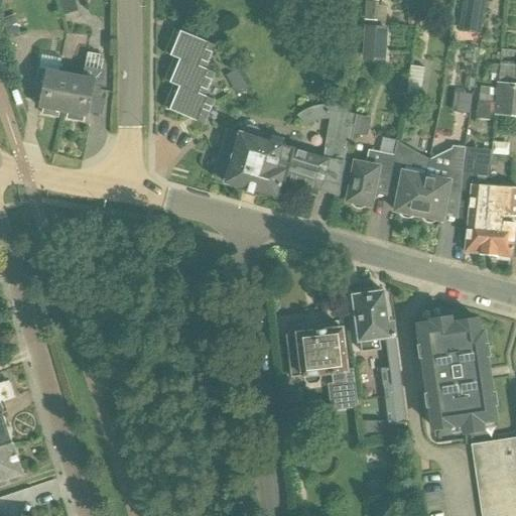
[(377,20),(378,0),(375,0),(366,0),(365,20),(377,20)]
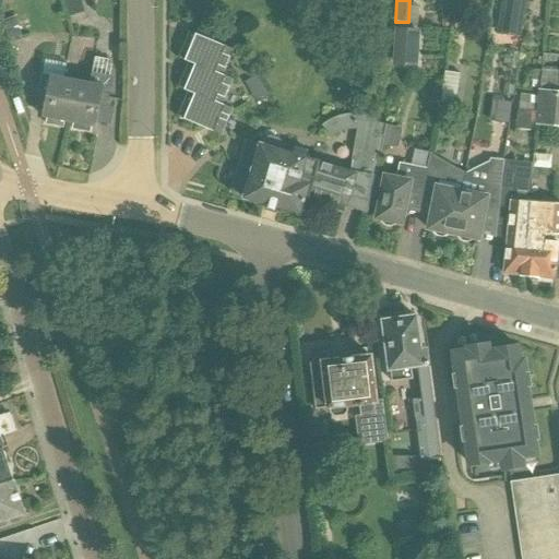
[(521,38),(525,0),(500,0),(496,34),(521,38)]
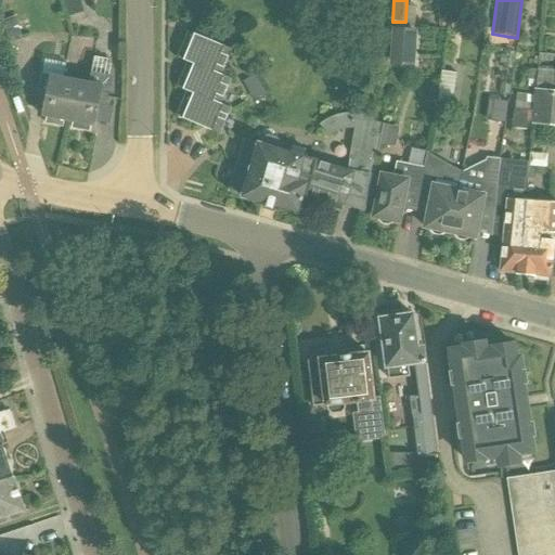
[(94,23),(95,5),(75,5),(75,23),(94,23)]
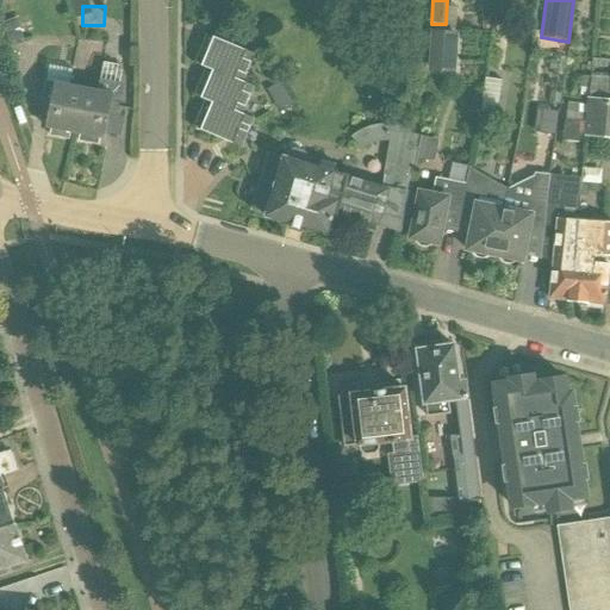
[(456,74),(459,31),(430,30),(428,72),(456,74)]
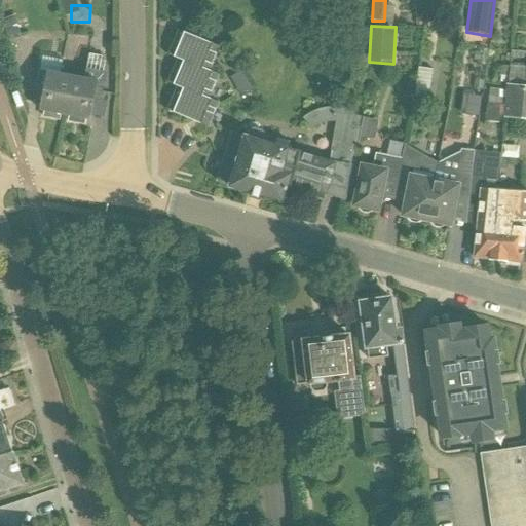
[(176,58),(209,70),(219,46),(177,29),(166,53),(176,58)]
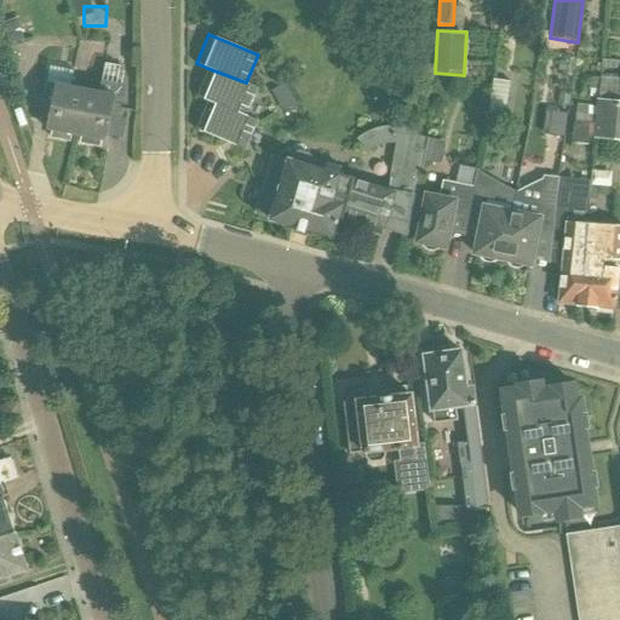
[(76,135),(85,90),(70,87),(74,70),(50,65),(47,82),(45,82),(42,96),(52,97),(46,130),(52,130),(51,137),(69,141),(70,133),(76,135)]
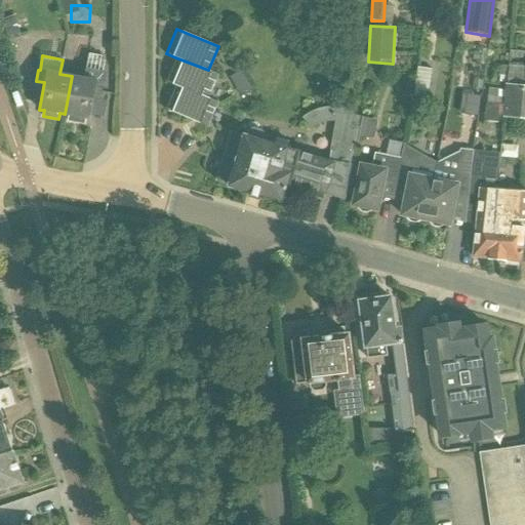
[(218,74),(208,70),(175,57),(166,81),(175,85),(208,97),(218,74)]
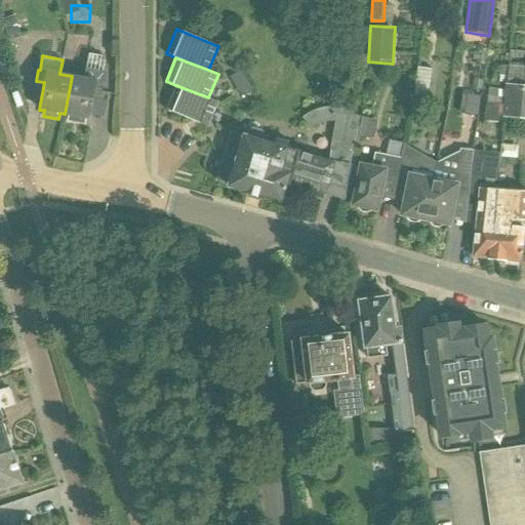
[(524,66),(509,65),(507,84),(506,84),(502,117),(524,119),(524,66)]
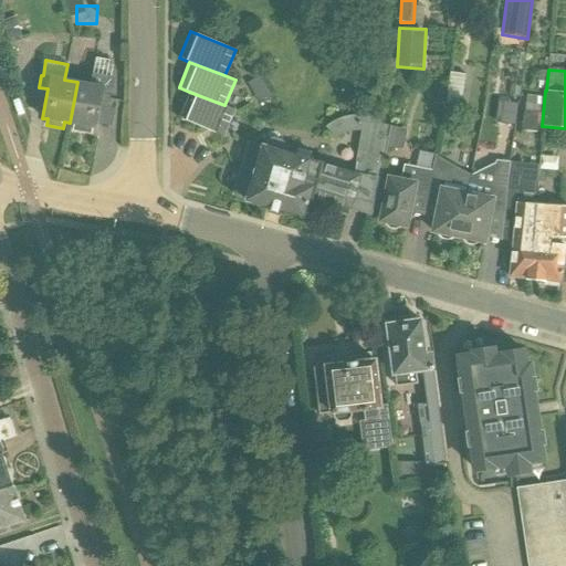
[(77,82),(70,123),(96,128),(104,88),(109,90),(113,77),(92,73),(90,84),(77,82)]
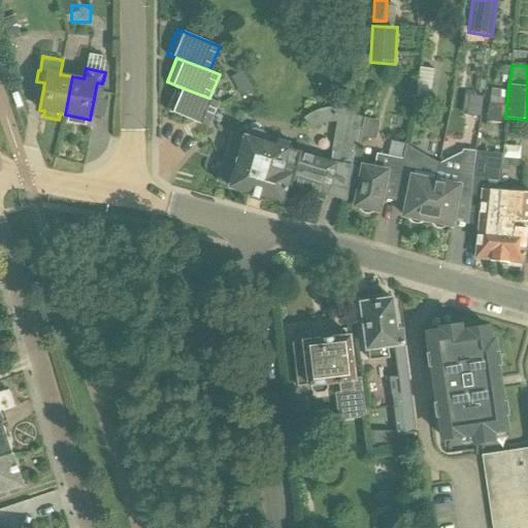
[(429,70),(428,86),(443,87),(444,71),(429,70)]
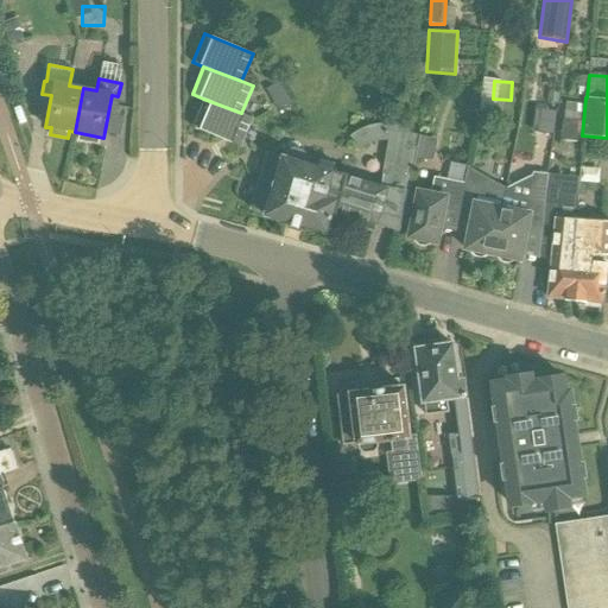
[(252,118),(241,113),(203,99),(191,126),(240,146),(252,118)]
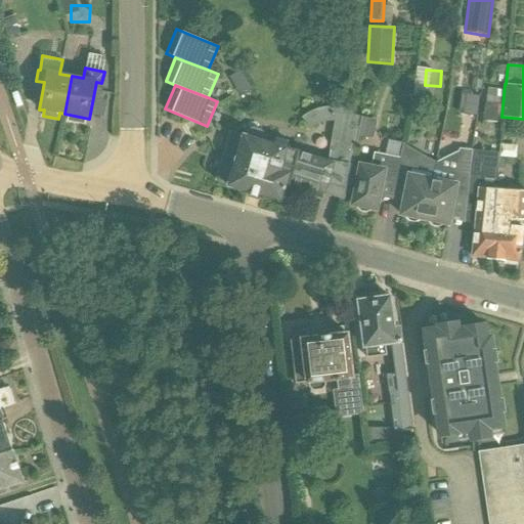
[(230,132),(216,180),(228,184),(227,185),(248,191),(247,197),(260,201),(261,195),(282,202),(289,181),(308,187),(314,189),(314,188),(318,175),(326,177),(322,191),(344,199),(347,183),(349,183),(358,133),(361,117),(352,115),(353,111),(338,107),(334,106),(326,106),(320,107),(314,110),(308,113),(301,118),(310,129),(315,125),(321,123),(329,122),(334,122),(328,160),(299,150),(299,151),(264,141),(265,139),(266,136),(261,130),(254,128),(246,130),(245,135),(243,135),(230,132)]
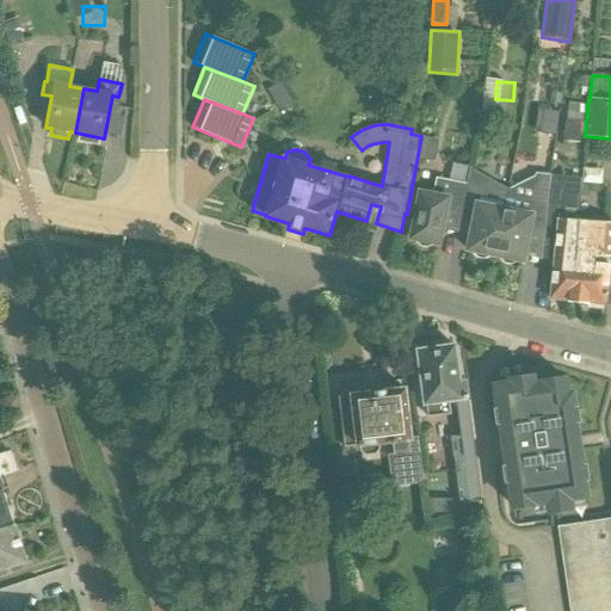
[(508,189),(469,167),(466,184),(460,214),(474,216),(468,250),(469,251),(475,255),(477,258),(481,259),(483,259),(486,258),(488,258),(492,254),(494,255),(508,189)]
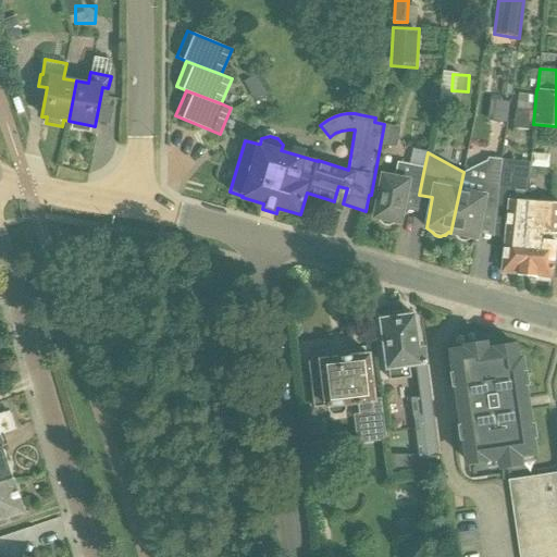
[(497,203),(504,160),(487,158),(487,160),(465,172),(463,172),(450,233),(454,233),(458,238),(459,239),(462,240),(465,240),(467,240),(469,240),(473,237),(477,237),(482,208),(496,210),(497,203)]
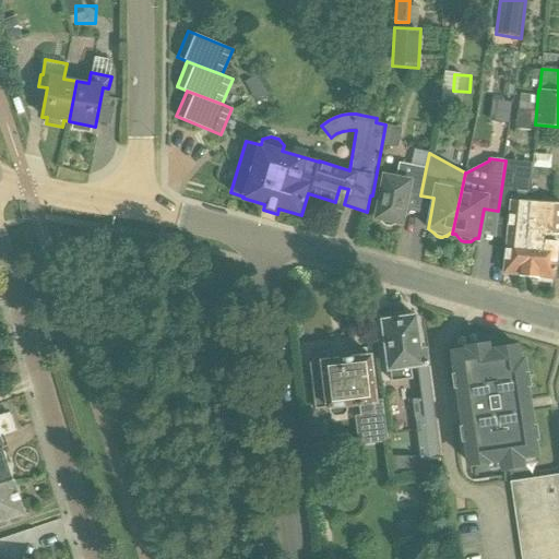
[(523,275),(530,202),(533,163),(506,161),(499,204),(498,211),(496,226),(495,237),(507,238),(503,273),(523,275)]
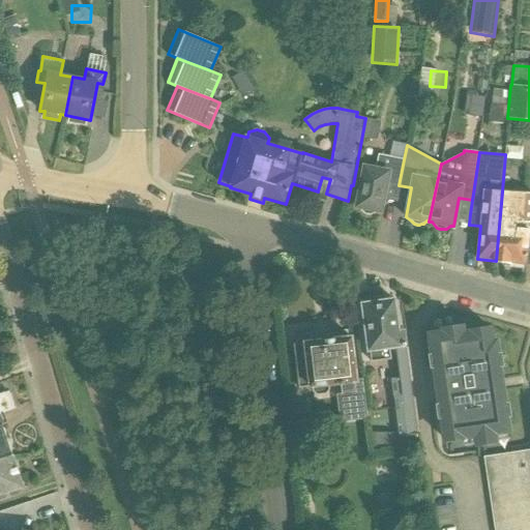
[(399,185),(404,159),(378,154),(376,169),(364,167),(356,207),(358,207),(362,212),(364,213),(366,214),(369,214),(371,214),(373,214),(378,211),(380,211),(386,182),(399,185)]
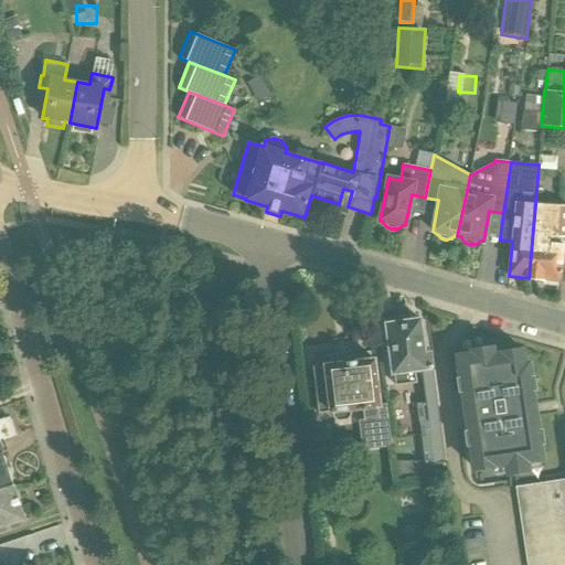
[(564,206),(535,204),(529,278),(543,279),(542,285),(558,286),(560,281),(561,281),(564,245),(564,241),(564,206)]
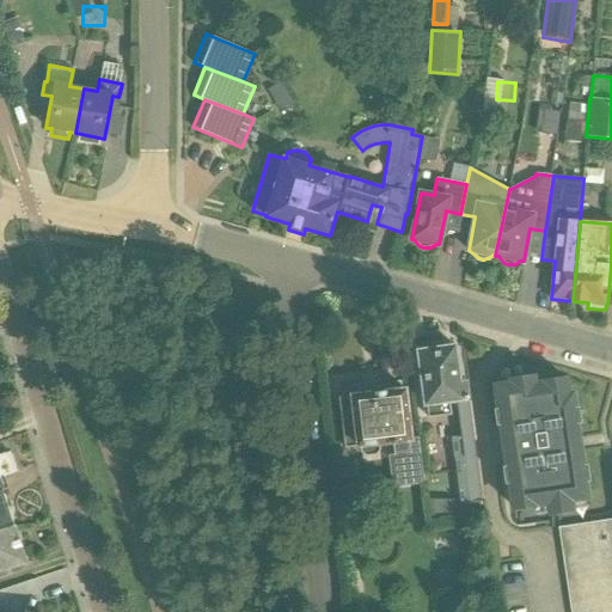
[(421,350),(418,352),(426,404),(427,404),(428,417),(452,415),(451,402),(456,401),(458,420),(459,429),(452,430),(448,430),(459,505),(463,505),(482,502),(466,384),(466,380),(459,381),(454,347),(440,348),(435,342),(423,344),(421,350)]
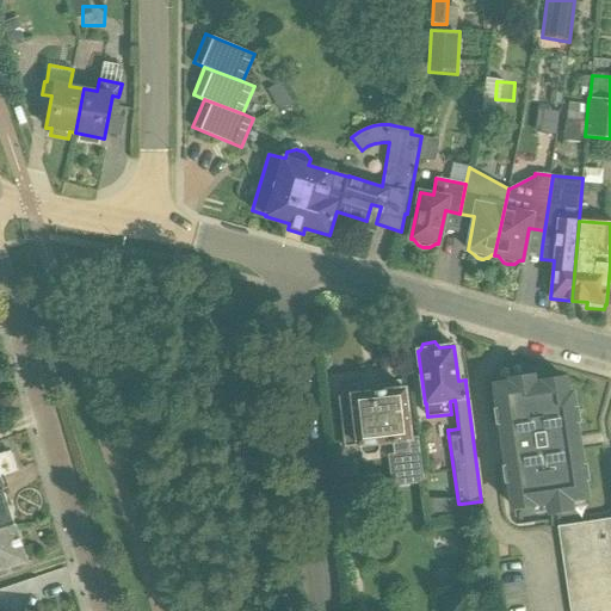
[(495,408),(494,409),(495,423),(497,425),(500,424),(503,439),(508,438),(511,449),(505,450),(507,466),(503,466),(505,482),(510,482),(513,507),(548,503),(550,512),(572,508),(571,499),(586,497),(585,481),(590,480),(586,463),(581,464),(580,449),(576,450),(574,438),(578,438),(578,437),(575,423),(580,423),(578,407),(569,408),(566,383),(565,378),(543,381),(543,383),(534,384),(534,383),(532,376),(511,380),(511,383),(510,383),(499,384),(503,407),(495,408)]
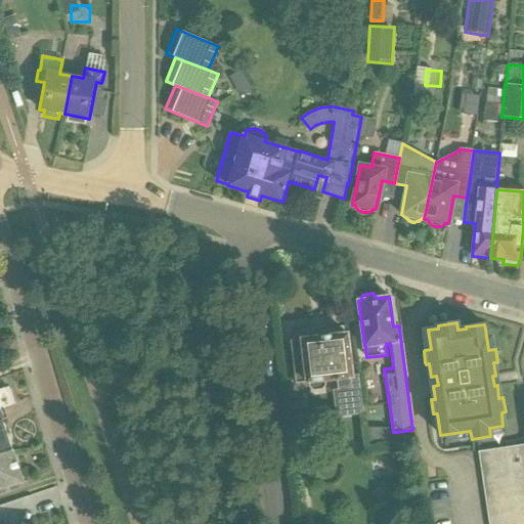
[(366,413),(358,368),(357,369),(358,375),(353,376),(348,333),(318,336),(315,333),(294,336),(292,340),(290,340),(295,384),(306,383),(308,383),(309,387),(313,391),(322,390),(325,385),(325,381),(336,380),(338,390),(333,390),(335,410),(336,418),(366,413)]
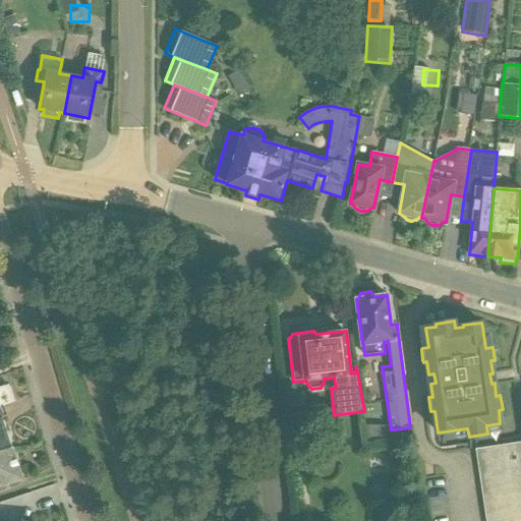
[(0,421),(3,421),(0,413),(0,406),(15,402),(9,385),(0,387),(0,421)]
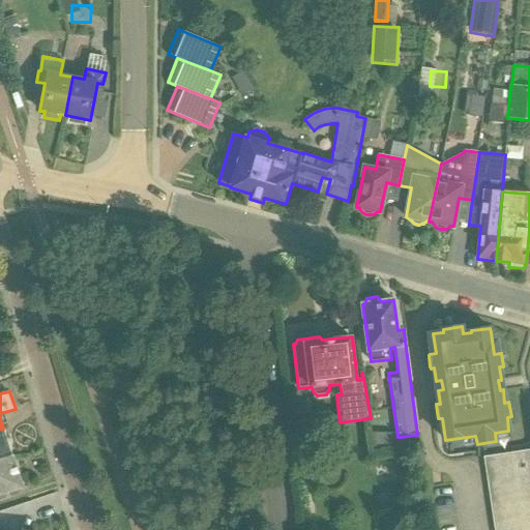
[(3,429),(0,429),(0,459),(11,454),(3,429)]
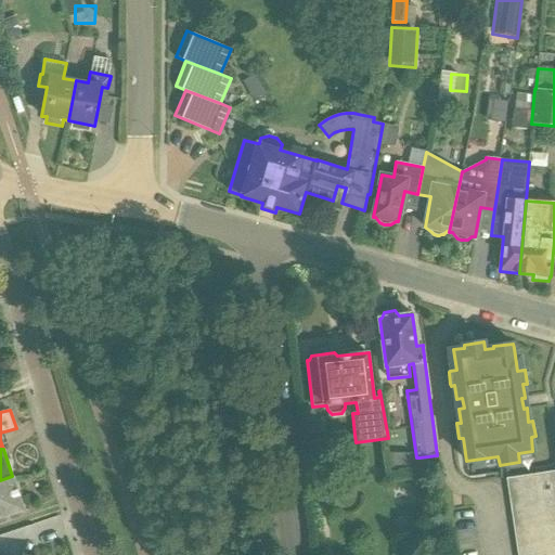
[(554,554),(554,474),(504,481),(514,554),(554,554)]
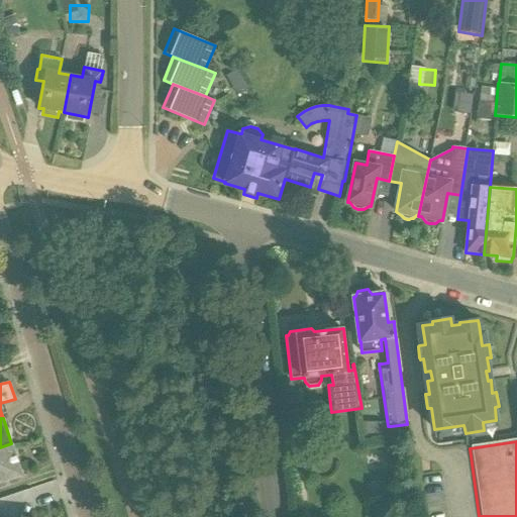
[(0,447),(0,483),(22,476),(11,443),(0,447)]
